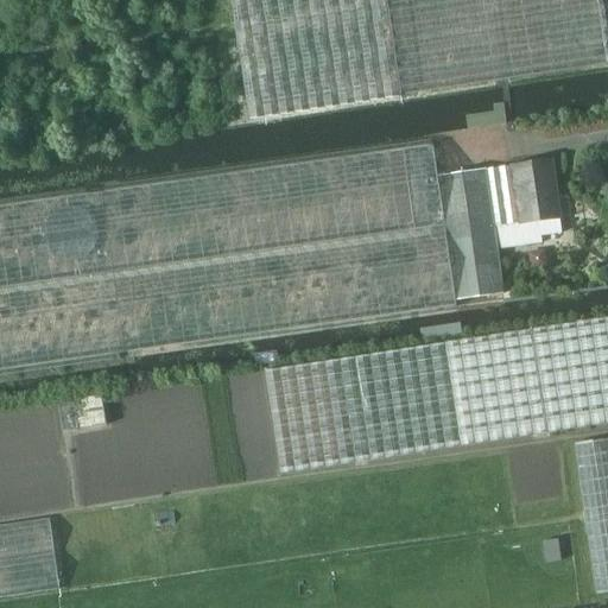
[(230,0),(249,120),(401,97),(400,95),(607,63),(607,62),(597,0),(230,0)]
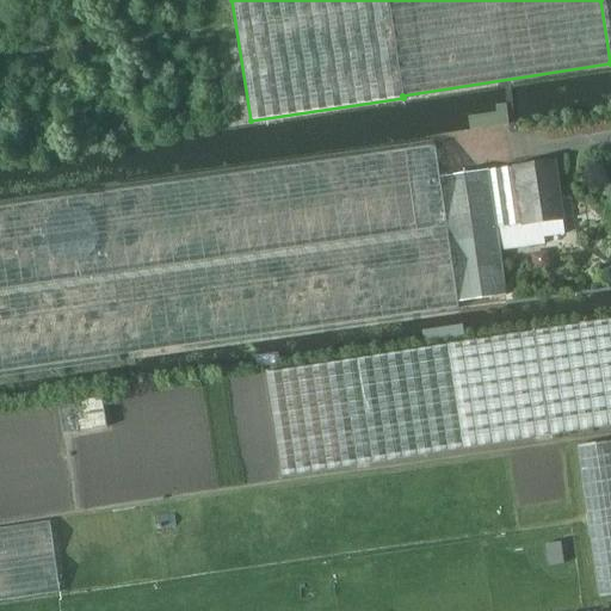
[(438,176),(434,146),(0,207),(0,371),(458,307),(457,303),(507,296),(500,251),(543,245),(542,238),(565,235),(562,217),(567,216),(556,158),(518,164),(488,170),(438,176)]
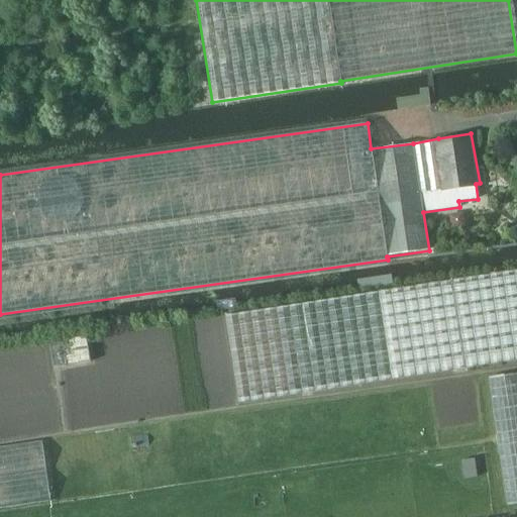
[(463,212),(449,214),(451,228),(466,226),(463,212)]
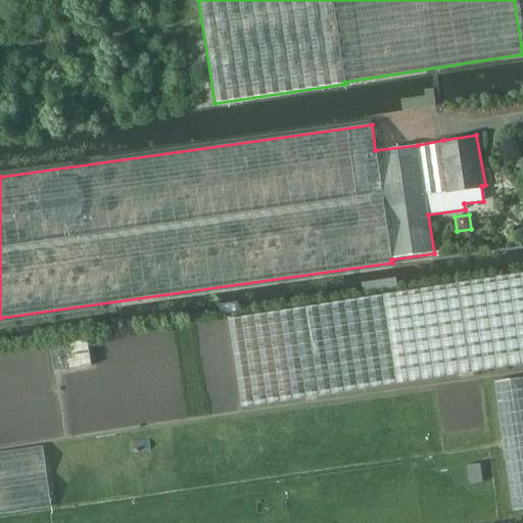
[(522,272),(227,318),(241,409),(522,365),(522,272)]
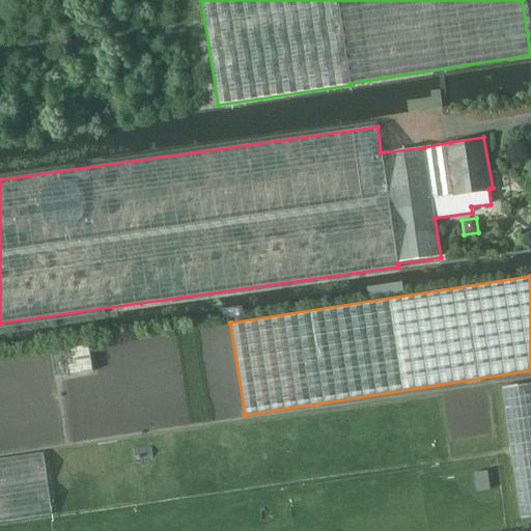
[(530,383),(500,388),(520,520),(530,518),(530,383)]
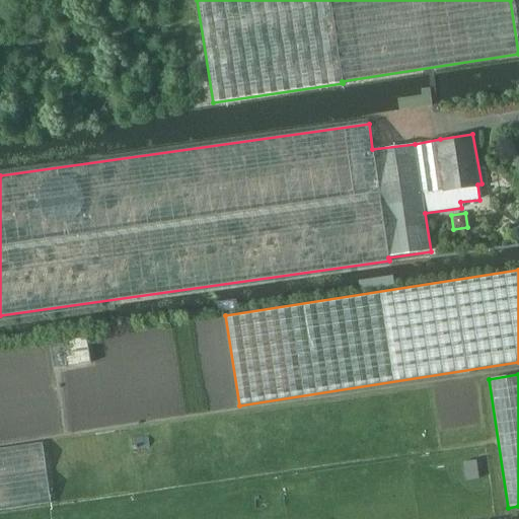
[(0,510),(51,503),(42,443),(0,449),(0,510)]
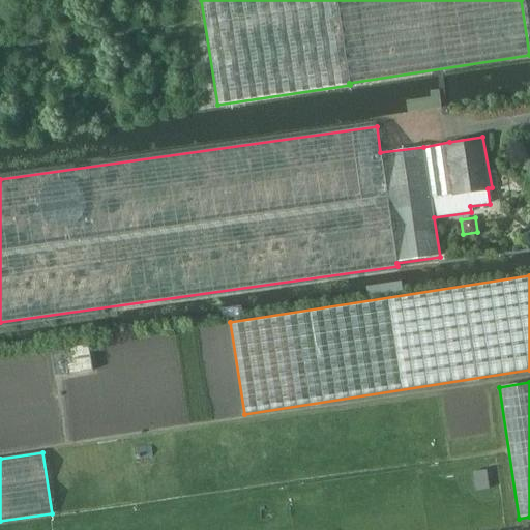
All buildings are outlined.
